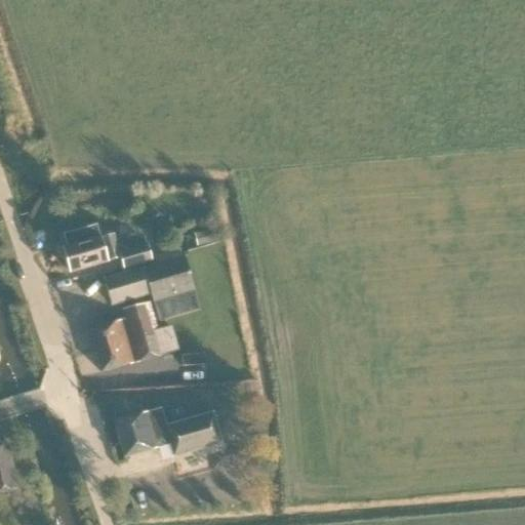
[(209,231),(193,235),(196,248),(213,244),(209,231)]
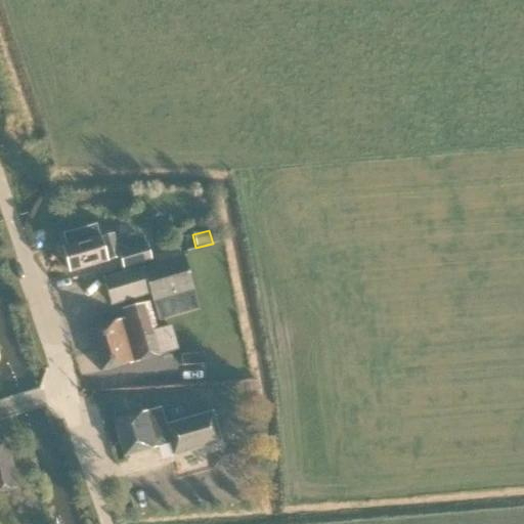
[(117,253),(112,235),(99,238),(98,237),(61,248),(69,273),(119,259),(122,270),(150,262),(143,236),(124,243),(126,251),(117,253)]
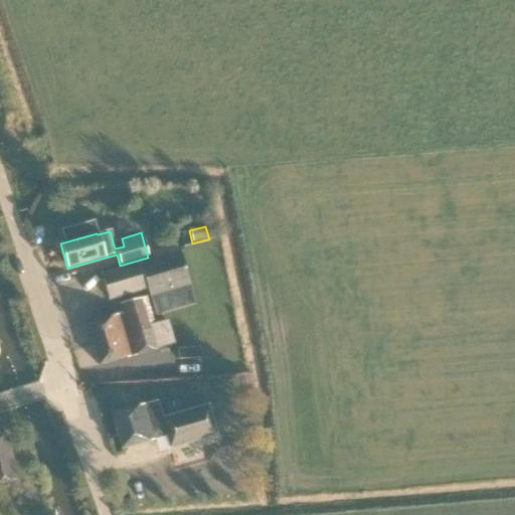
[(193,299),(179,252),(101,276),(109,301),(147,290),(155,317),(194,305),(193,299)]
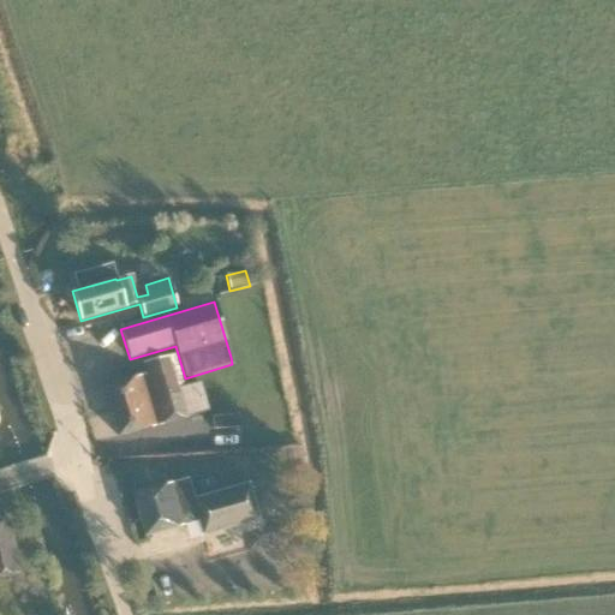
[(183,388),(174,356),(151,362),(155,372),(102,387),(118,439),(186,418),(178,389),(183,388)]
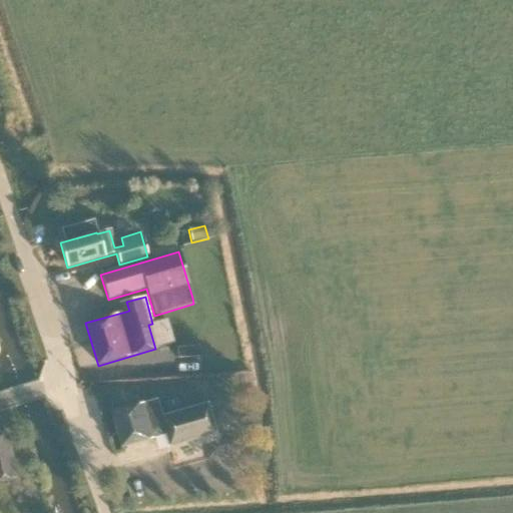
[(199,358),(198,347),(175,349),(176,359),(199,358)]
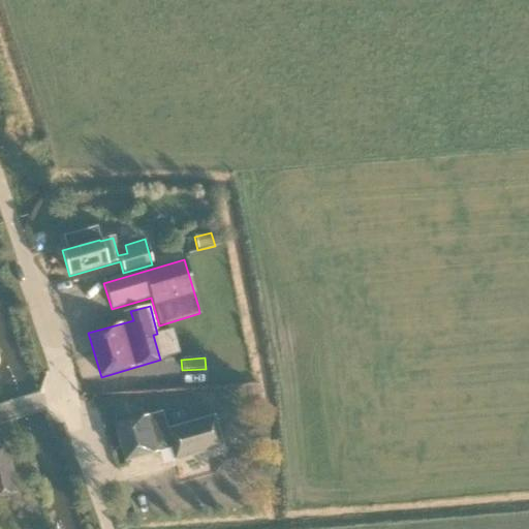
[(165,431),(161,413),(141,418),(141,417),(113,426),(124,462),(170,449),(174,461),(220,448),(212,418),(165,431)]
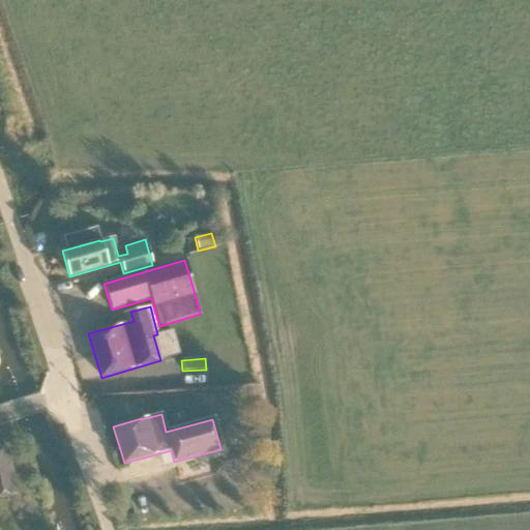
[(0,498),(16,495),(6,448),(0,449),(0,498)]
